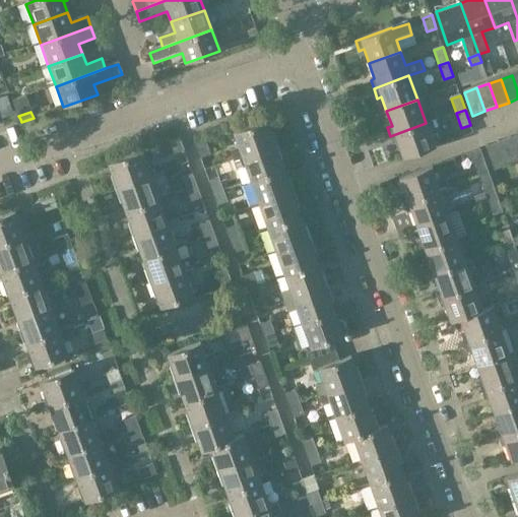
[(234,163),(275,147),(267,123),(234,135),(239,148),(231,152),(234,163)]
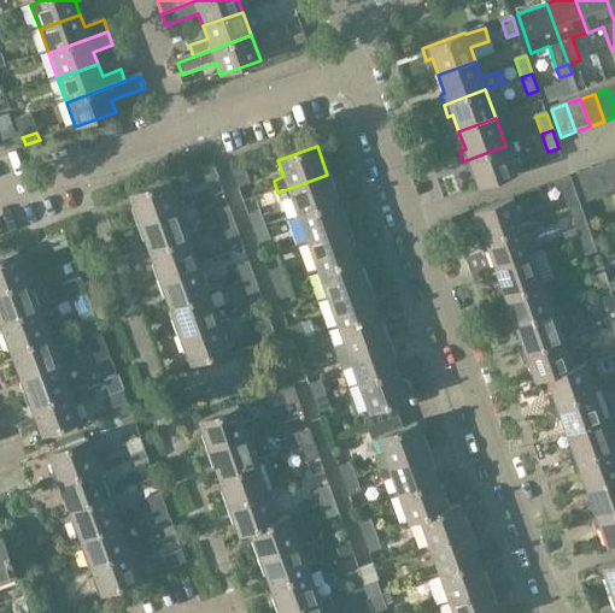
[(516,175),(505,146),(463,161),(468,172),(473,171),(479,188),(516,175)]
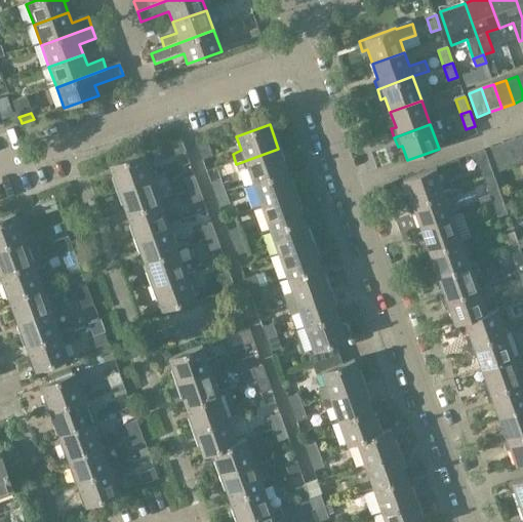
[(511,167),(522,163),(515,141),(503,145),(511,167)]
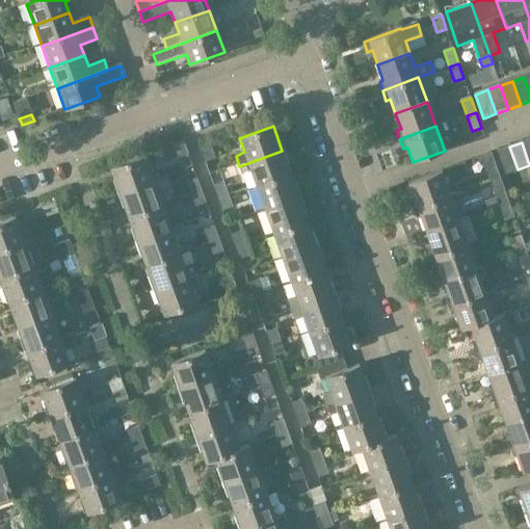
[(185,143),(174,147),(178,159),(189,156),(185,143)]
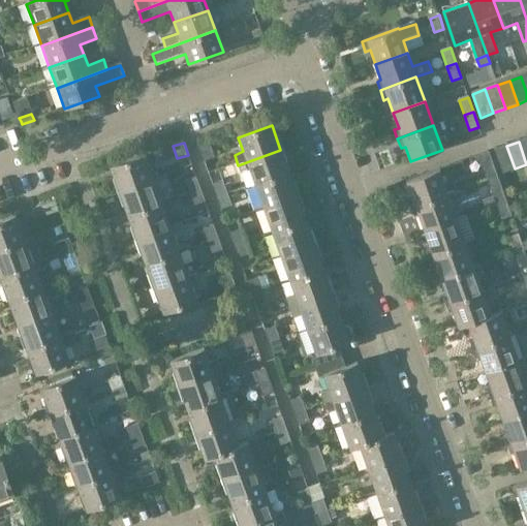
[(502,173),(515,168),(506,146),(494,150),(502,173)]
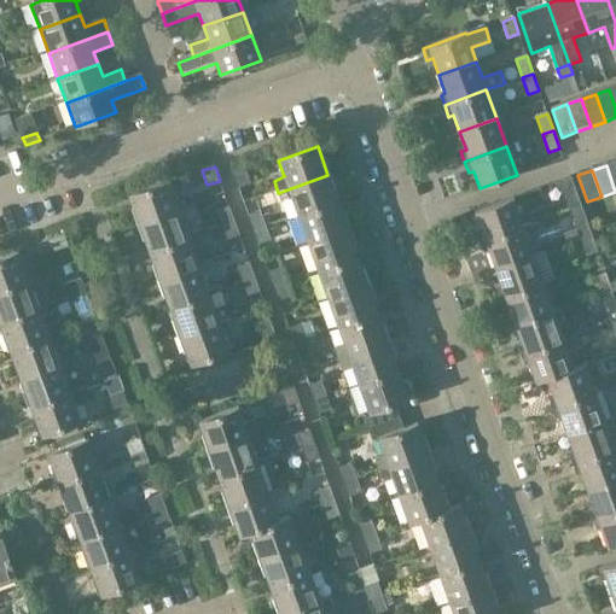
[(247,171),(234,175),(233,175),(239,191),(251,186),(247,171)]
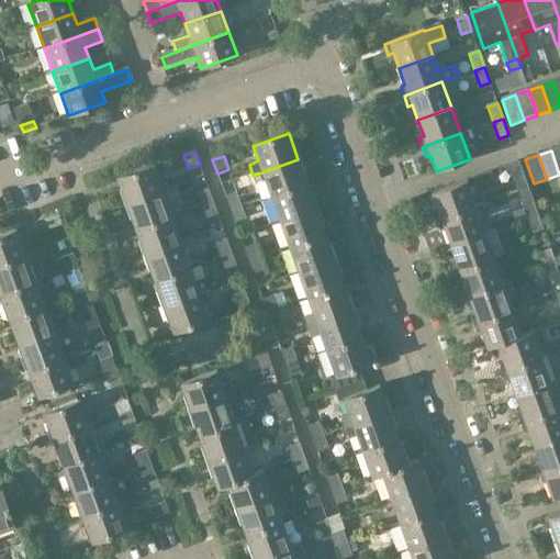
[(308,185),(298,159),(253,176),(262,201),(271,198),(308,185)]
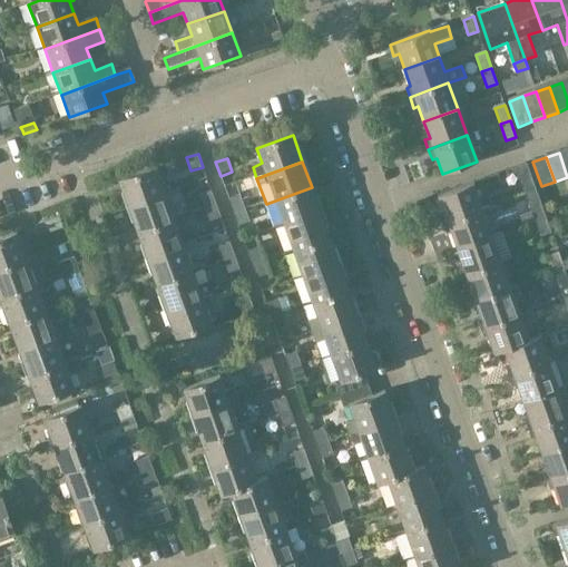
[(527,166),(517,169),(522,186),(532,183),(527,166)]
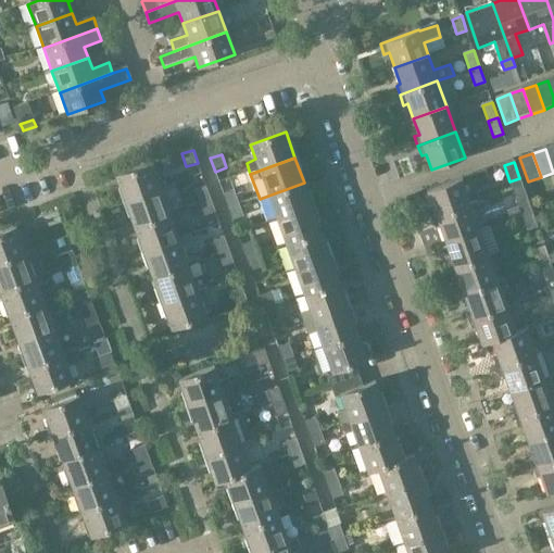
[(116,177),(125,203),(161,190),(151,164),(116,177)]
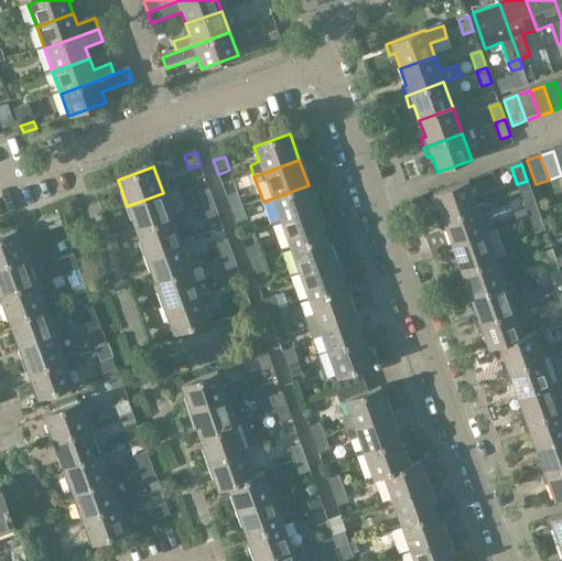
[(434,213),(438,223),(477,208),(467,182),(433,194),(440,211),(434,213)]
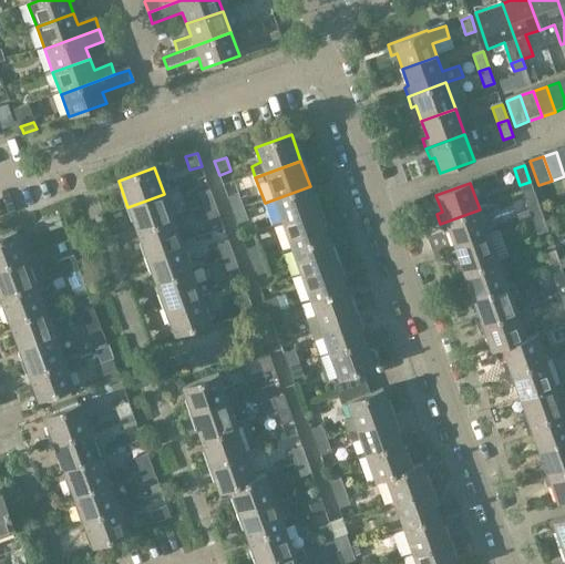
[(310,186),(274,200),(284,225),(319,212),(310,186)]
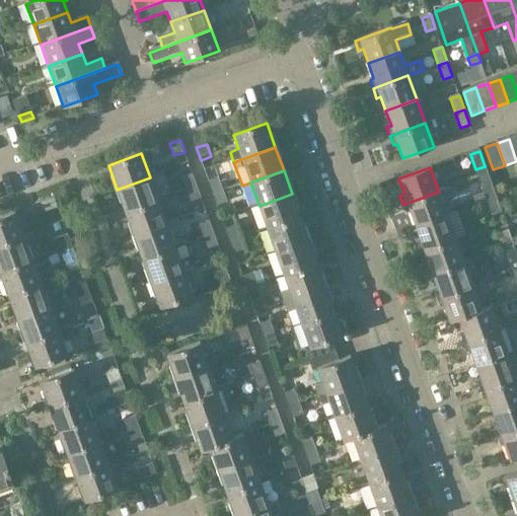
[(483,188),(492,185),(488,172),(478,175),(483,188)]
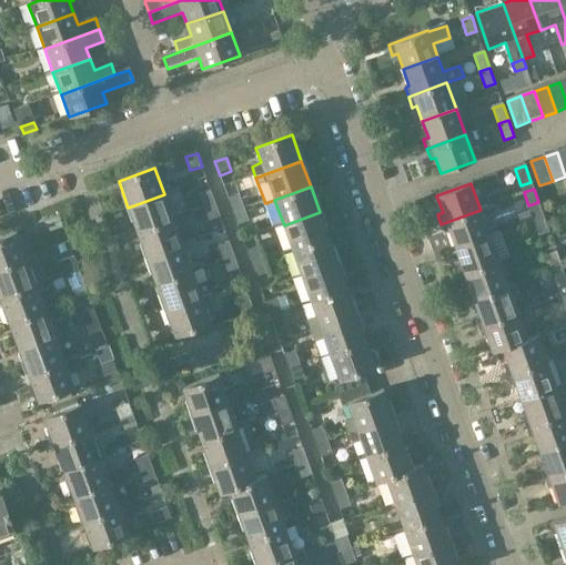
[(200,197),(204,210),(215,205),(211,192),(200,197)]
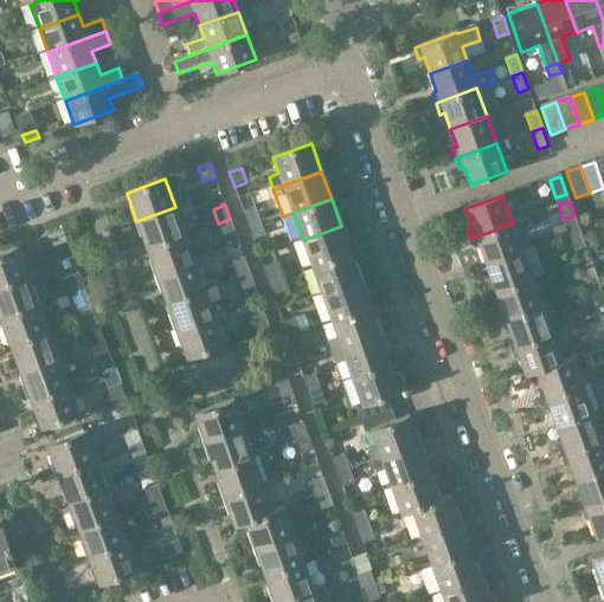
[(136,221),(147,248),(185,234),(175,207),(136,221)]
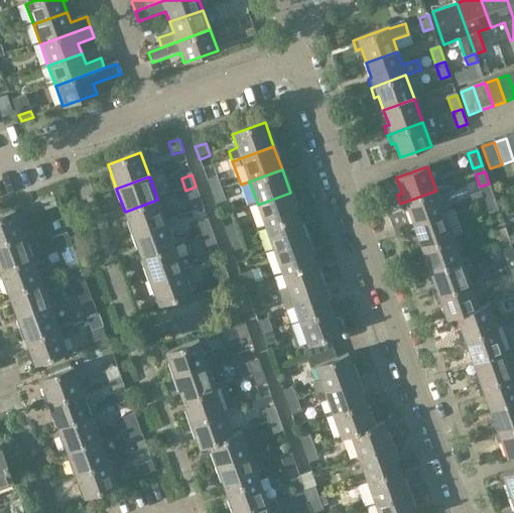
[(208,181),(212,194),(222,189),(218,177),(208,181)]
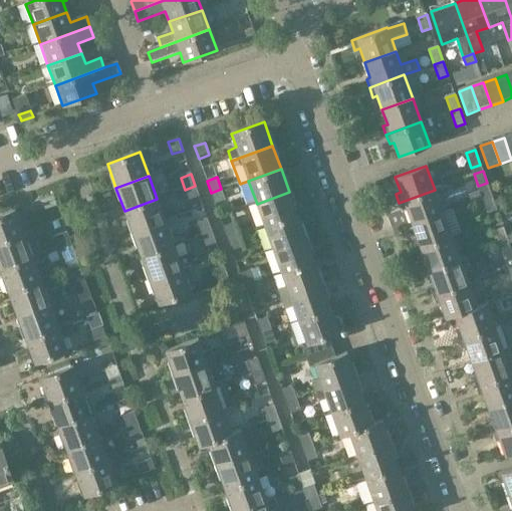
[(478,186),(483,201),(492,198),(487,183),(478,186)]
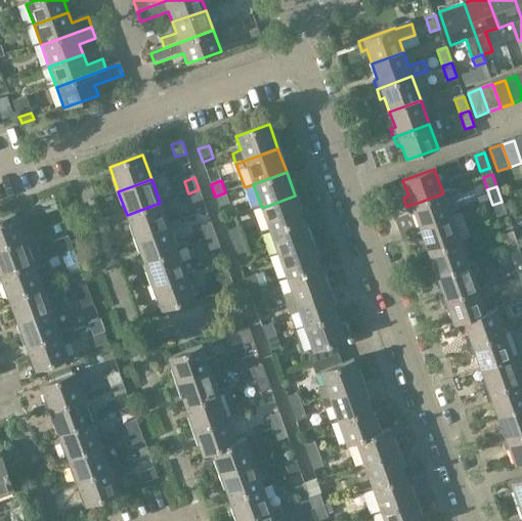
[(203,202),(199,189),(188,193),(192,206),(203,202)]
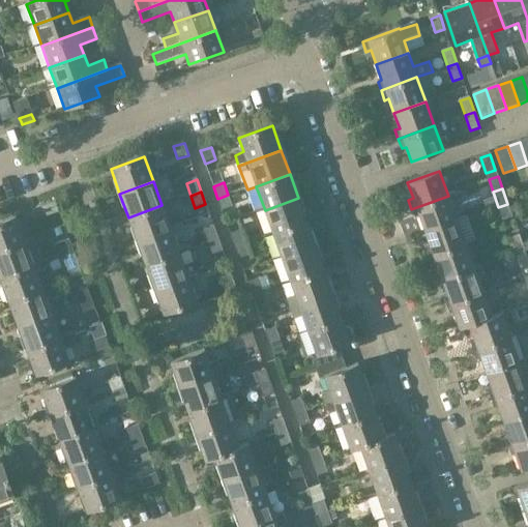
[(233,207),(228,195),(217,199),(222,211),(233,207)]
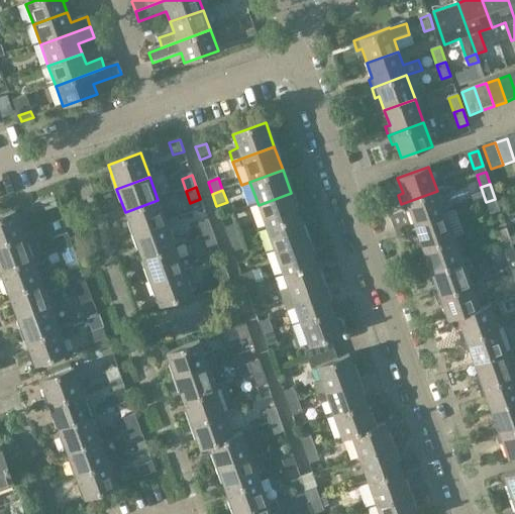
[(409,211),(415,225),(445,214),(437,191),(401,204),(404,212),(409,211)]
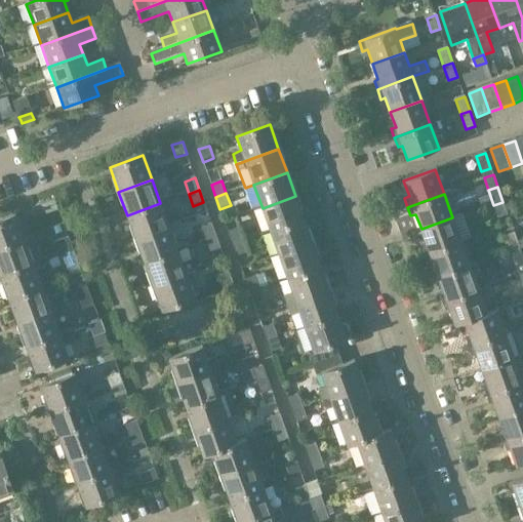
[(304,221),(295,196),(263,208),(271,232),(304,221)]
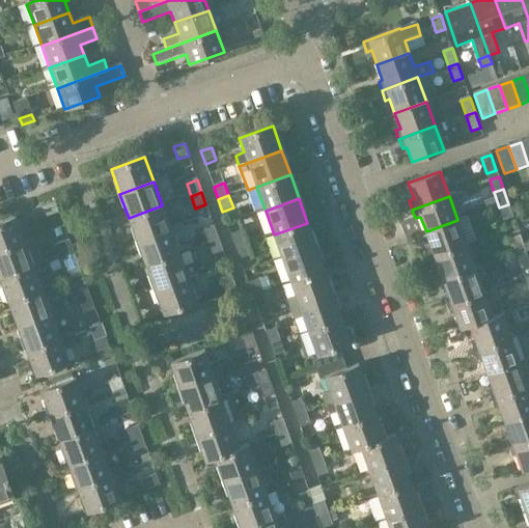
[(54,204),(39,210),(44,220),(58,215),(54,204)]
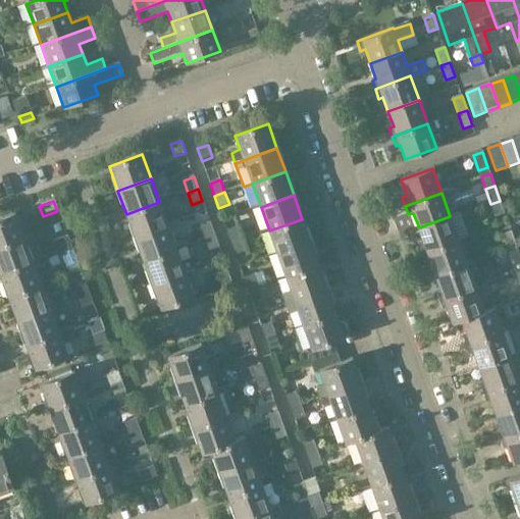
[(506,215),(500,201),(490,204),(497,219),(506,215)]
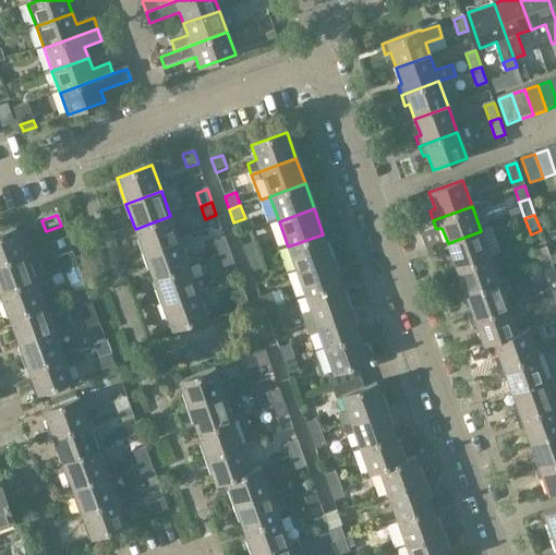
[(170,216),(135,229),(144,254),(179,242),(170,216)]
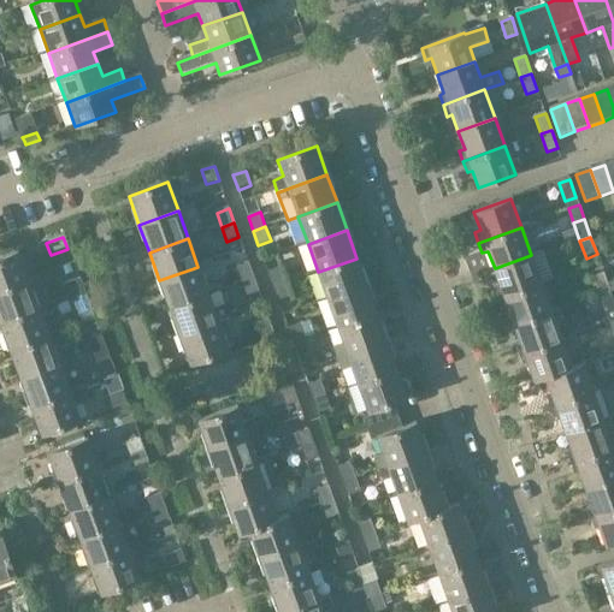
[(200,257),(204,277),(232,272),(229,253),(200,257)]
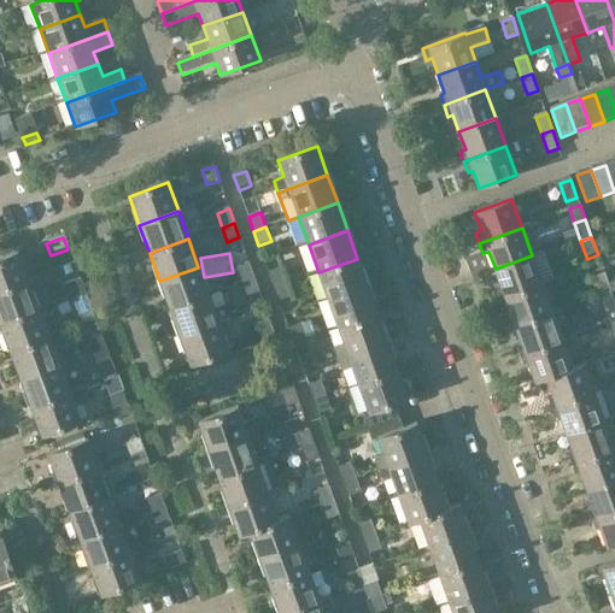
[(0,259),(0,293),(28,283),(18,254),(0,259)]
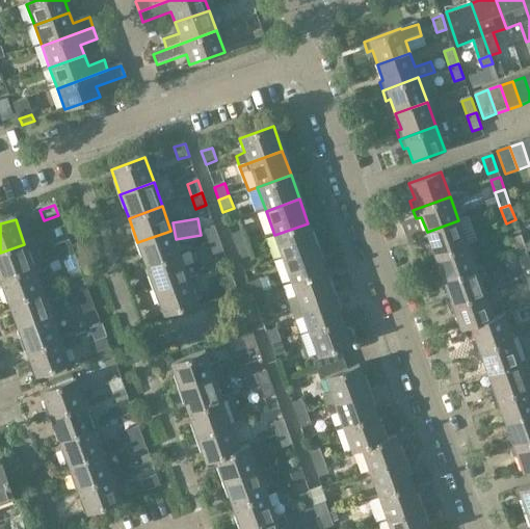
[(428,249),(431,258),(468,245),(458,220),(427,232),(432,247),(428,249)]
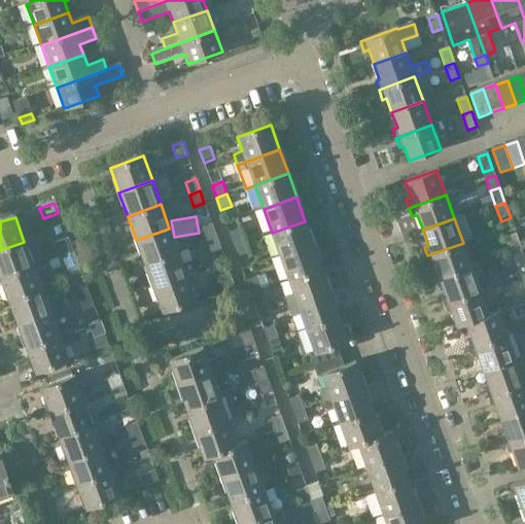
[(314,245),(305,221),(272,233),(280,256),(314,245)]
